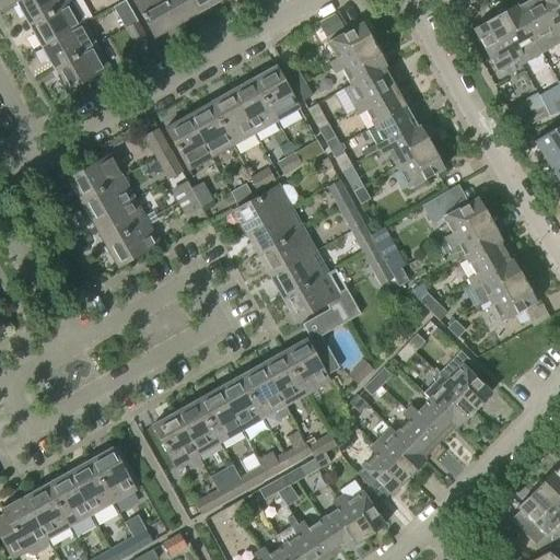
[(70,2),(68,0),(22,0),(16,3),(28,26),(70,2)]
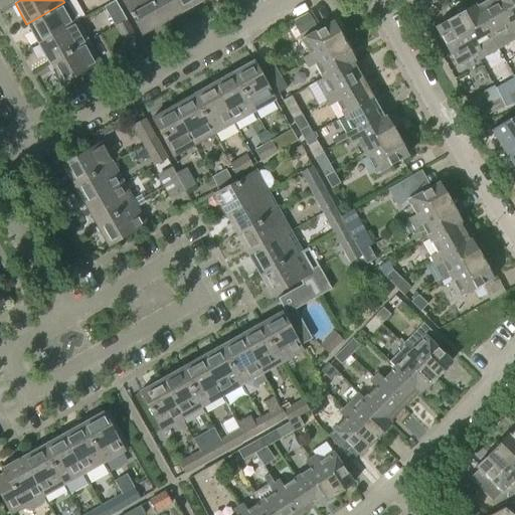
[(121,0),(141,34),(161,22),(148,0),(121,0)]
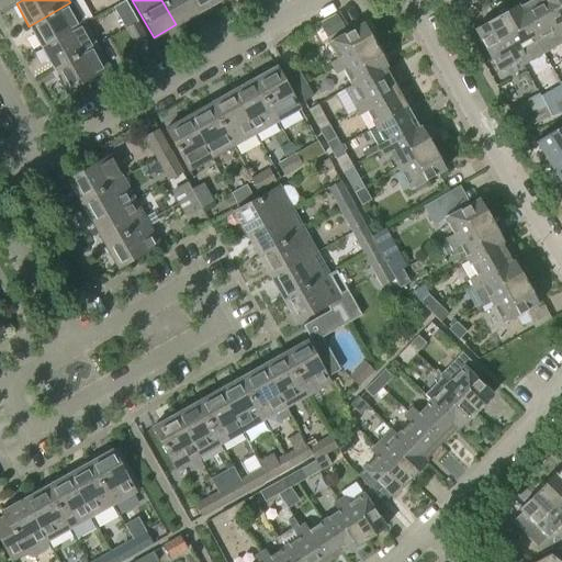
[(161,0),(176,24),(198,12),(191,0),(161,0)]
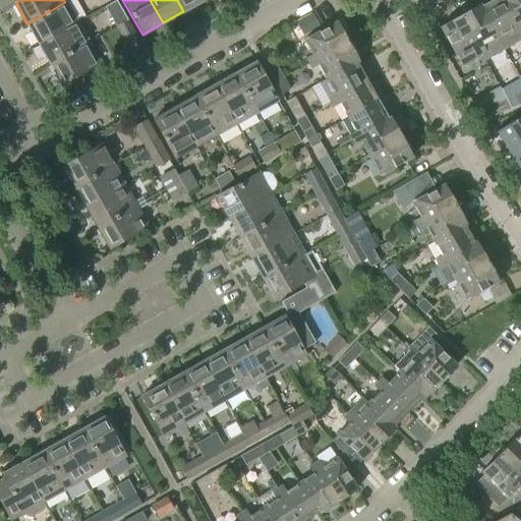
[(177,0),(183,11),(204,0),(203,0),(177,0)]
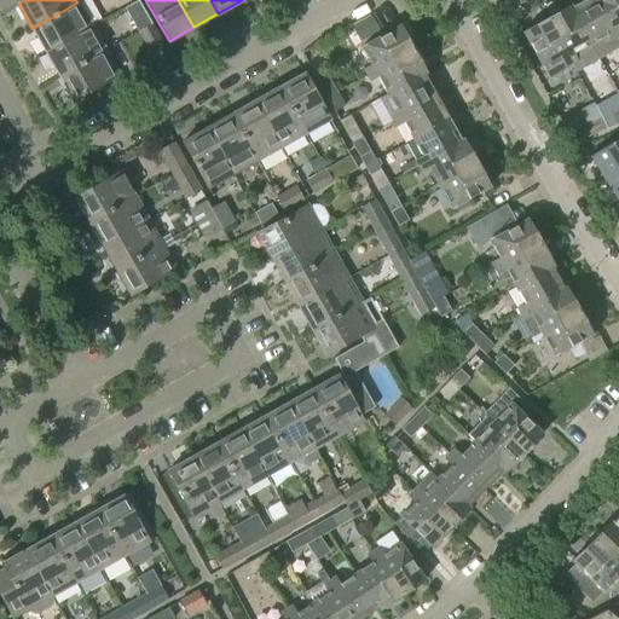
[(568,5),(567,5),(597,59),(618,46),(618,44),(617,40),(594,0),(582,0),(570,7),(568,5)]
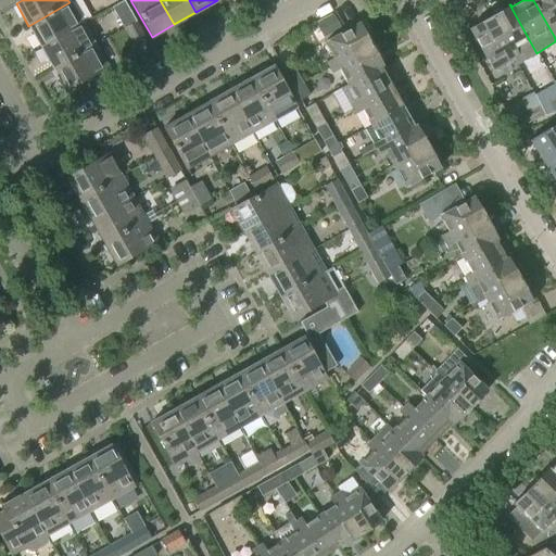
[(555,0),(533,0),(554,36),(555,35),(555,26),(555,25),(555,0)]
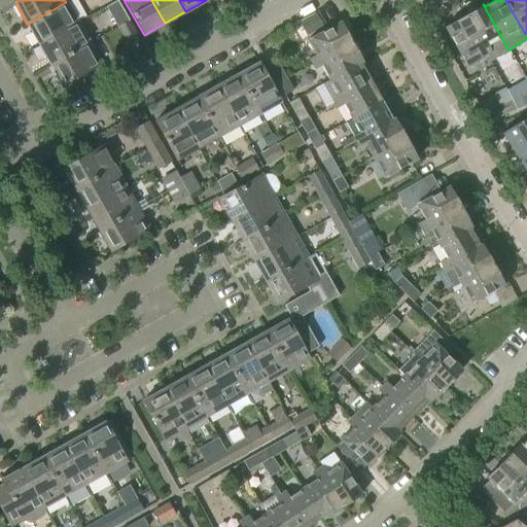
[(77,23),(66,2),(27,25),(38,44),(77,23)]
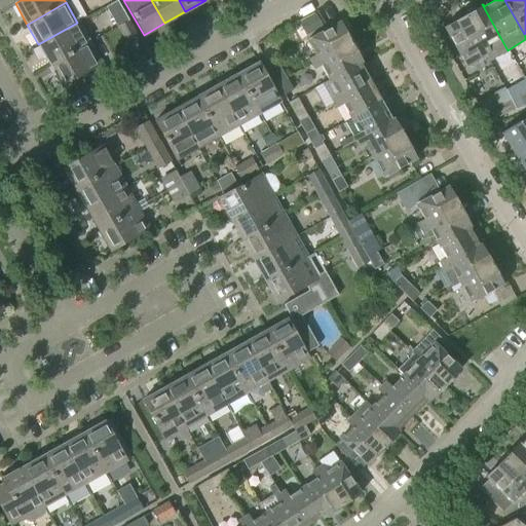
[(482,4),(462,15),(485,54),(488,61),(508,50),(482,4)]
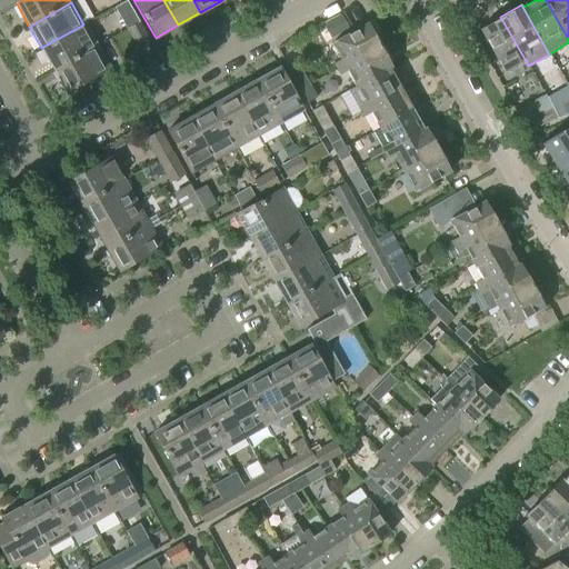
[(133,10),(120,18),(127,29),(139,22),(133,12),(133,10)]
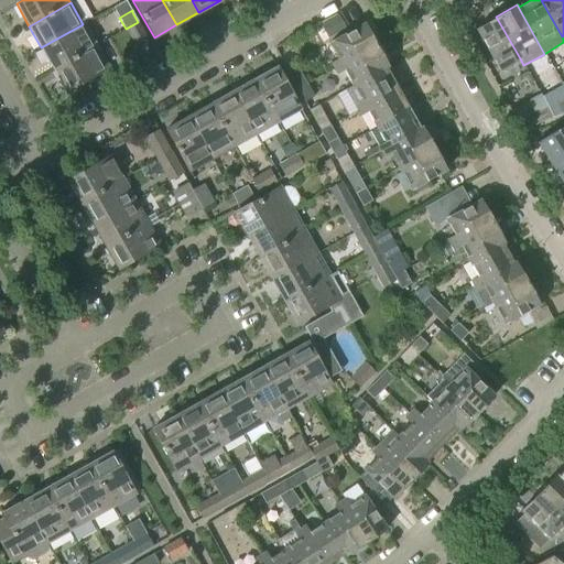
[(344,28),(337,15),(321,25),(327,38),(344,28)]
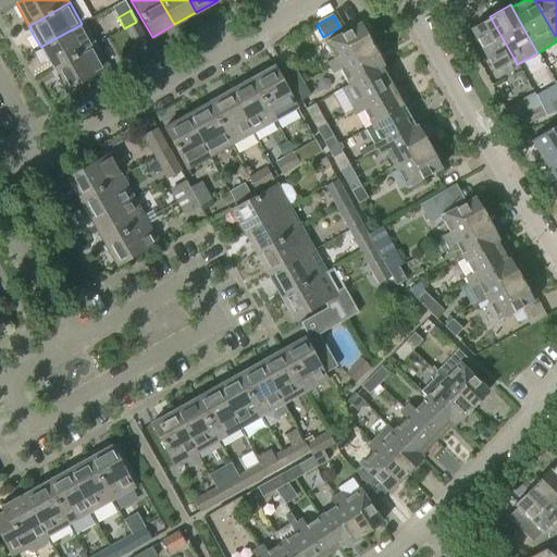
[(514,58),(490,16),(469,28),(493,70),(498,69),(505,65),(508,61),(514,58)]
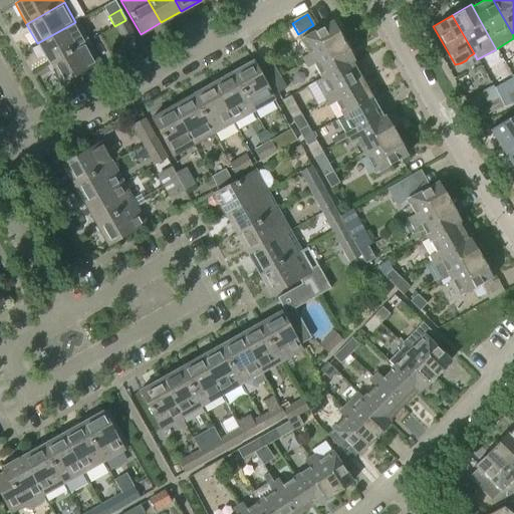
[(135,35),(126,20),(118,25),(114,27),(122,41),(135,35)]
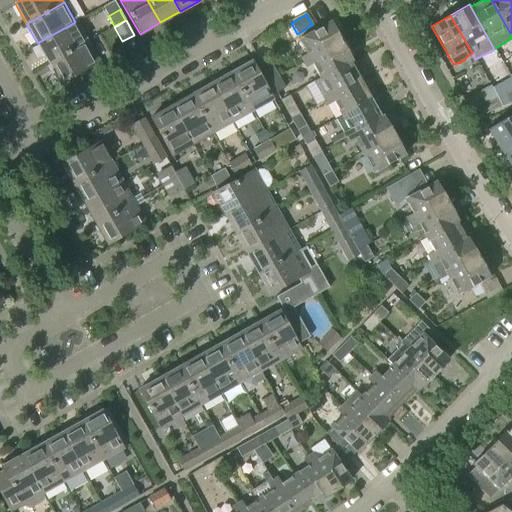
[(308,58),(341,40),(330,21),(298,39),(306,53),(299,57),(302,62),(308,58)]
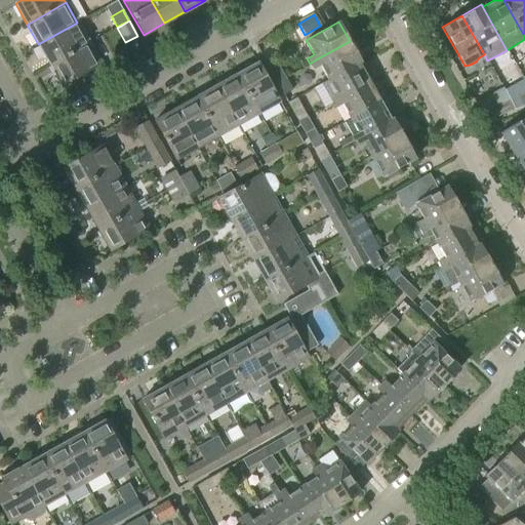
[(88,43),(77,23),(38,44),(50,65),(88,43)]
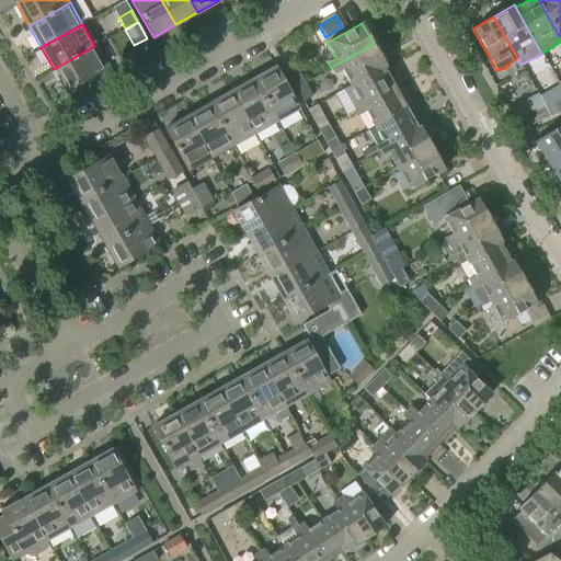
[(338,64),(331,68),(334,73),(341,69),(350,84),(385,65),(374,44),(338,64)]
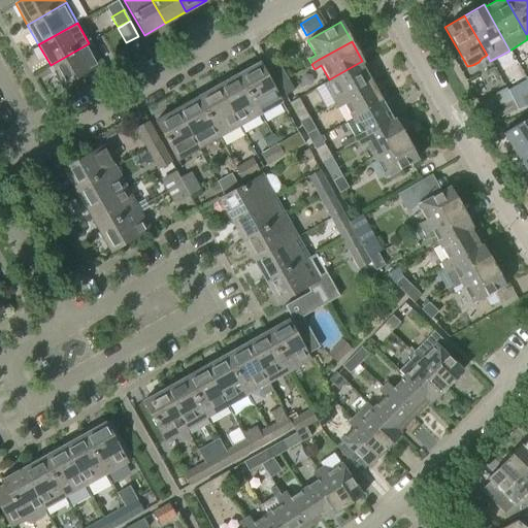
[(103,76),(106,74),(89,43),(51,65),(62,87),(91,70),(96,78),(102,75),(103,76)]
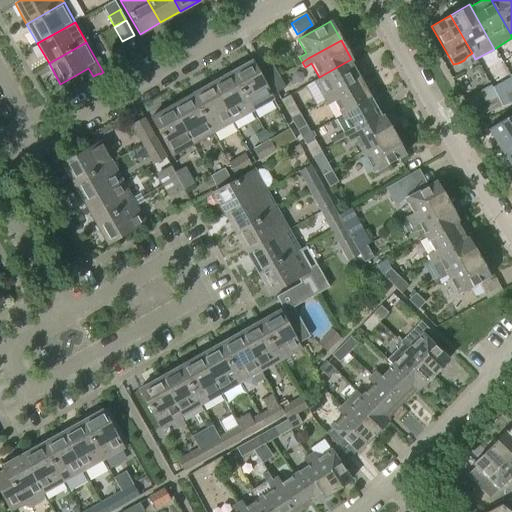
[(352,60),(351,59),(319,77),(327,91),(321,95),(324,100),(330,96),(359,79),(350,62),(352,60)]
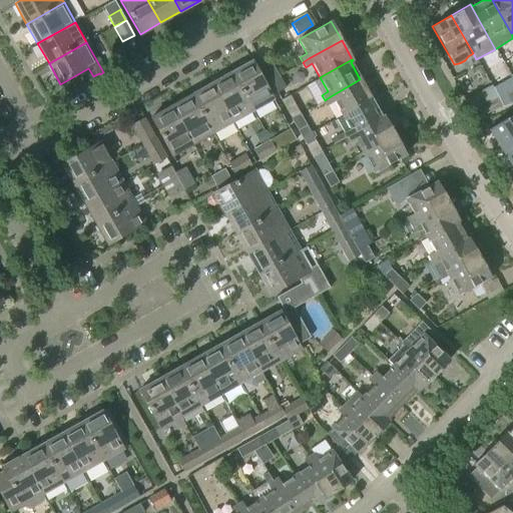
[(230,73),(251,110),(273,98),(251,61),(230,73)]
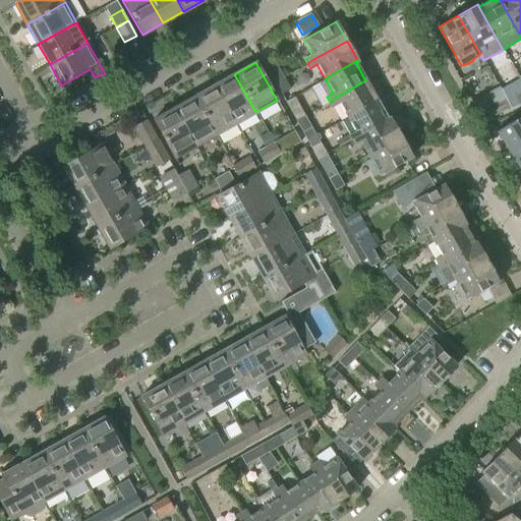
[(274,82),(284,77),(277,65),(268,71),(274,82)]
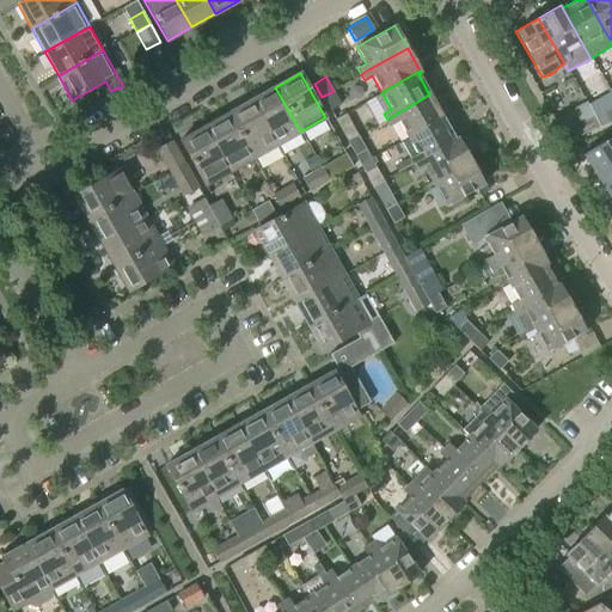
[(275,87),(252,99),(277,145),(300,132),(275,87)]
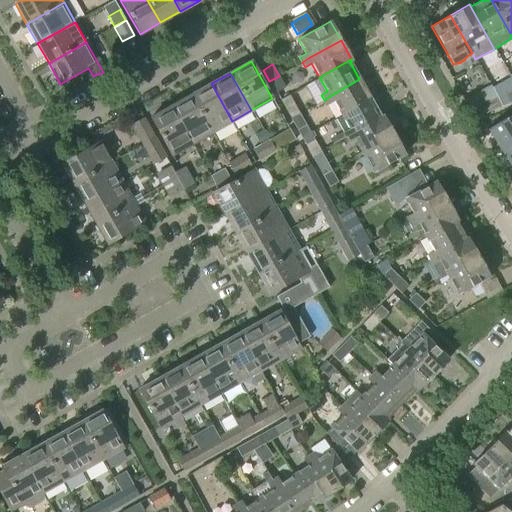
[(279,76),(269,81),(276,93),(285,87),(279,76)]
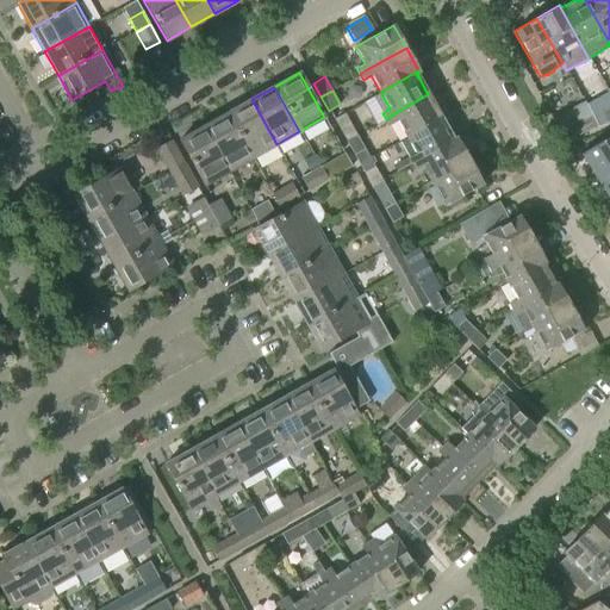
[(405,137),(441,117),(428,94),(393,114),(386,119),(388,124),(397,120),(405,137)]
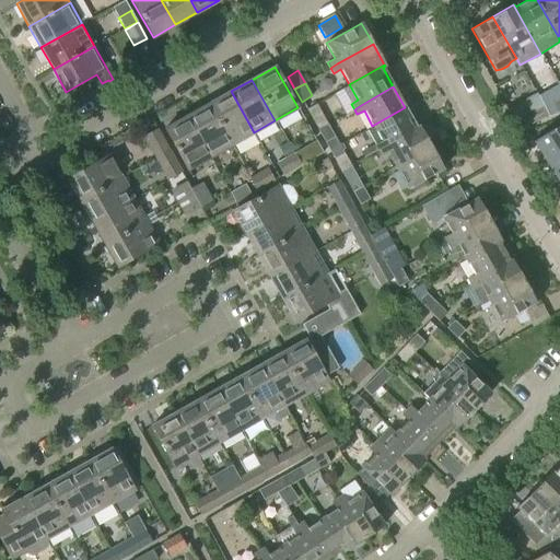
[(231,91),(208,104),(231,144),(254,132),(231,91)]
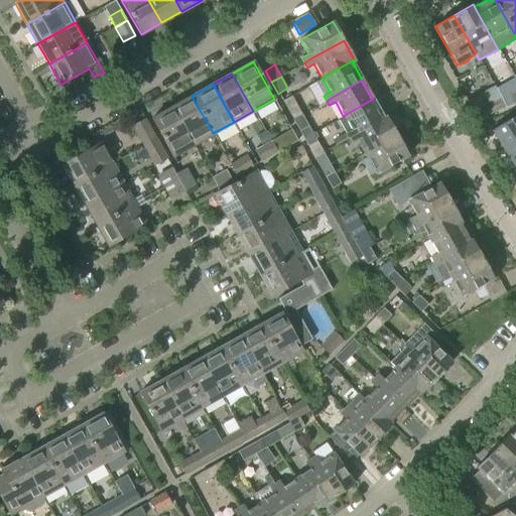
[(194,144),(213,133),(191,96),(172,107),(194,144)]
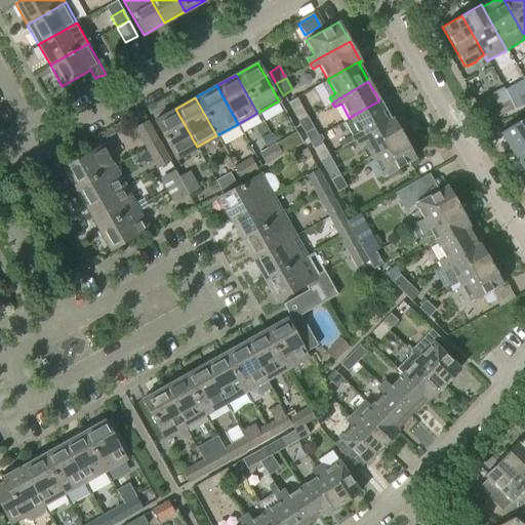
[(288,104),(298,122),(307,117),(296,99),(288,104)]
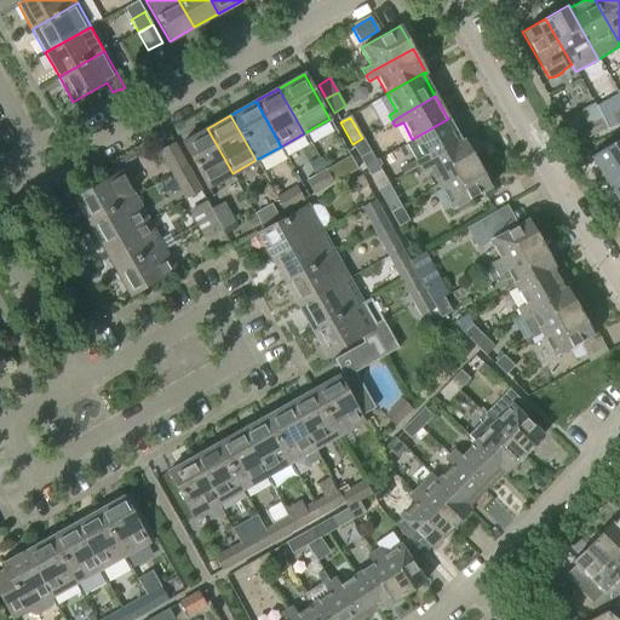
[(592,136),(607,130),(602,118),(586,125),(592,136)]
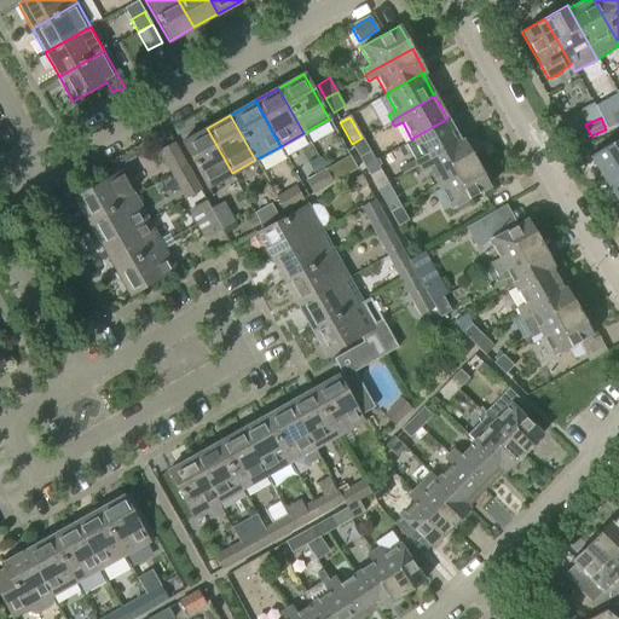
[(447,119),(411,139),(421,155),(414,160),(414,161),(417,166),(461,142),(447,119)]
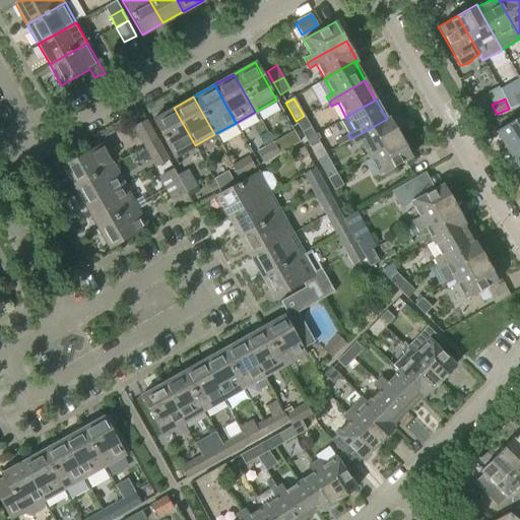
[(174,108),(153,119),(175,157),(195,145),(174,108)]
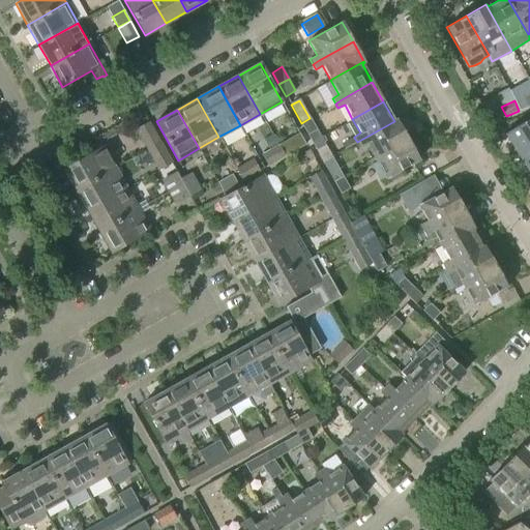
[(310,118),(301,123),(312,142),(321,137),(310,118)]
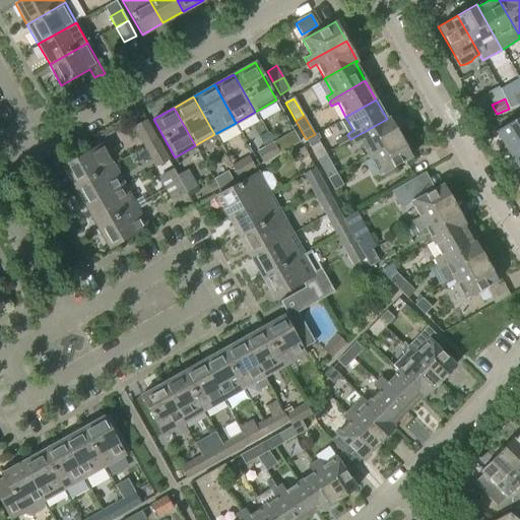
[(519,116),(496,131),(508,150),(519,142),(519,116)]
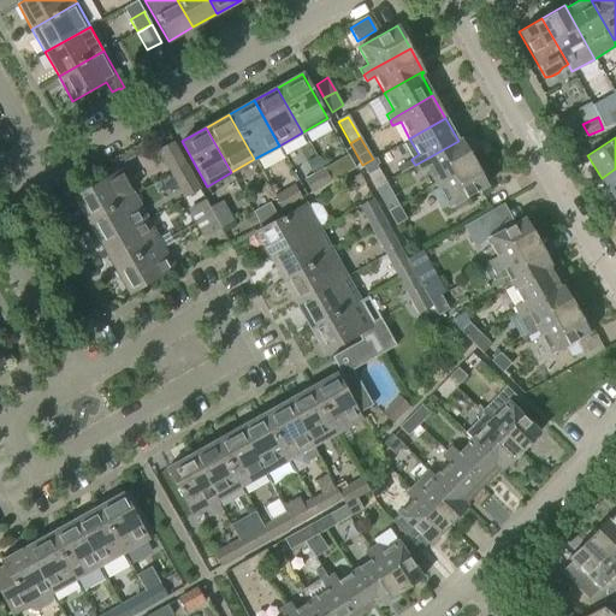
[(436,183),(473,161),(461,138),(458,141),(415,165),(419,171),(426,166),(436,183)]
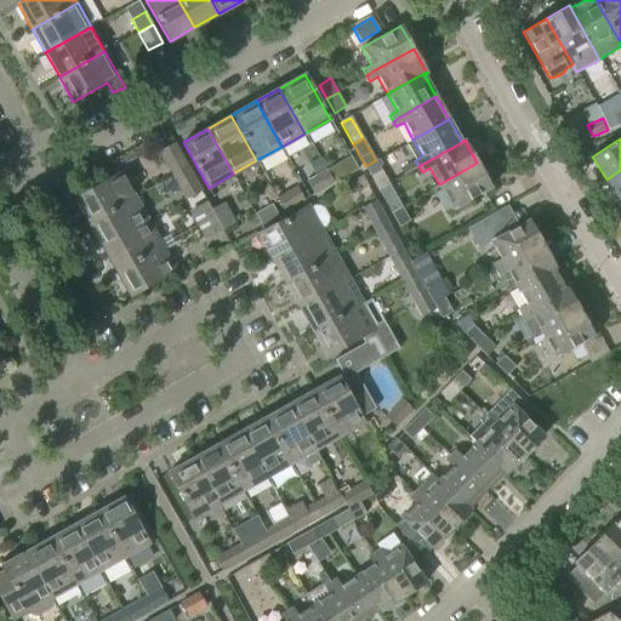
[(159,149),(174,174),(187,165),(174,142),(159,149)]
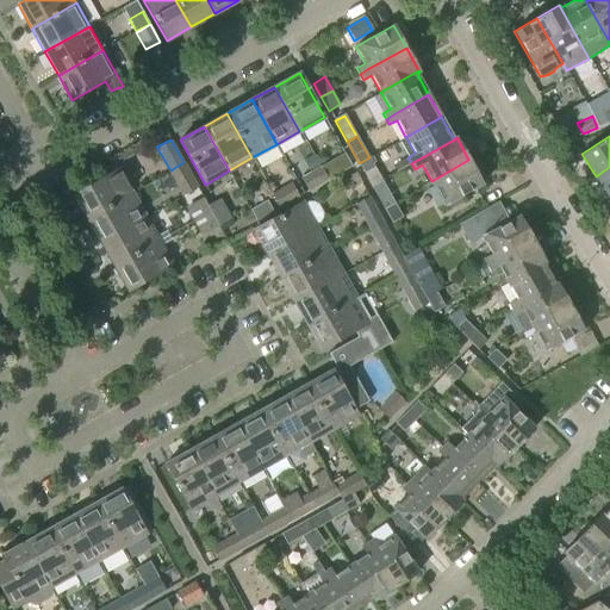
[(359,163),(372,187),(381,181),(369,157),(359,163)]
